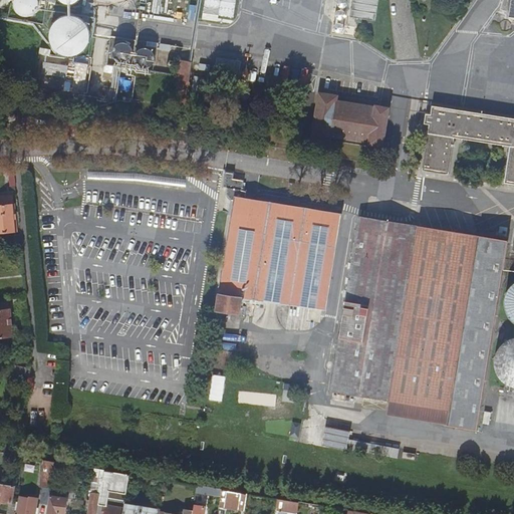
[(67,8),(72,8),(75,7),(78,4),(81,1),(80,0),(56,0),(58,2),(60,5),(64,7),(67,8)]
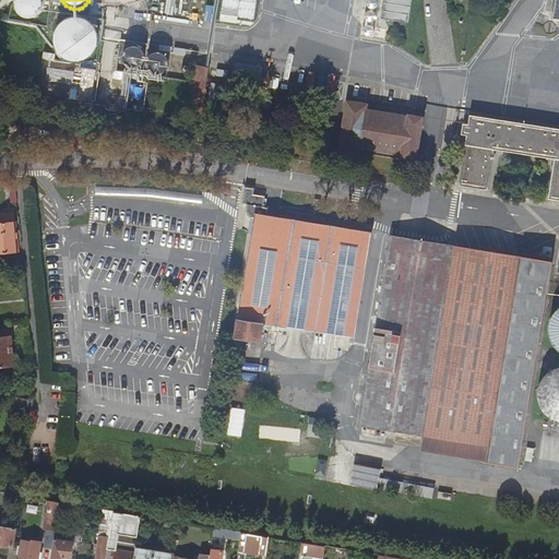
[(63,59),(67,61),(68,62),(72,63),(78,63),(82,63),(86,61),(90,59),(93,56),(96,52),(97,49),(98,46),(98,42),(98,37),(96,33),(95,31),(93,26),(88,24),(85,22),(82,21),(78,20),(73,20),(69,22),(64,23),(61,26),(58,30),(57,33),(55,37),(55,40),(55,45),(56,49),(57,51),(60,56),(63,59)]
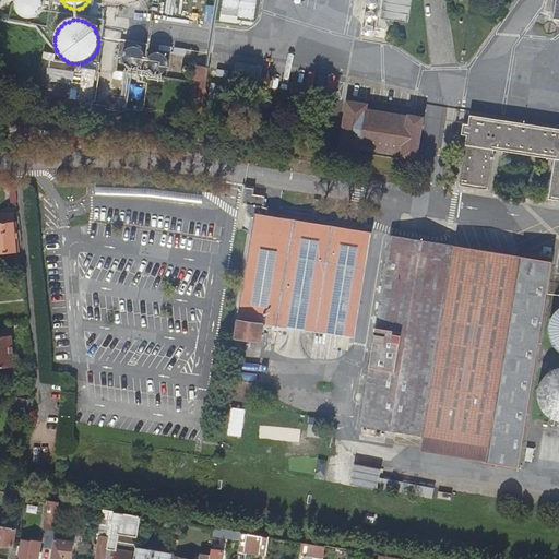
[(546,31),(548,34),(552,33),(555,30),(555,26),(551,24),(547,24),(545,27),(546,31)]
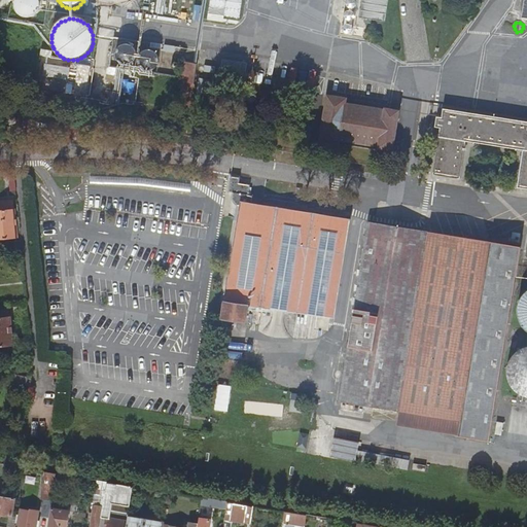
[(184,84),(180,107),(191,109),(198,65),(183,63),(180,83),(184,84)]
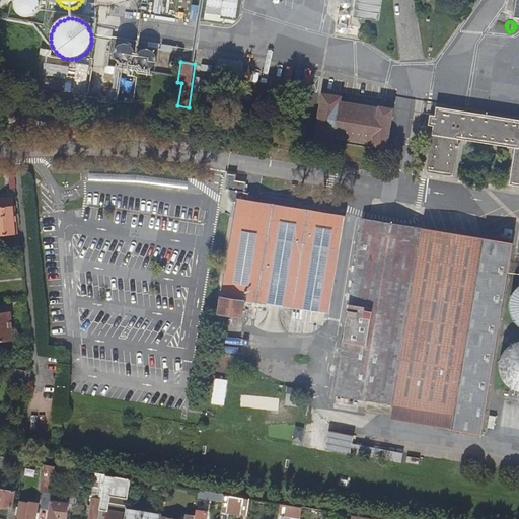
[(255,106),(261,108),(266,107),(270,103),(270,98),(268,93),(263,91),(257,92),(253,96),(253,101),(255,106)]
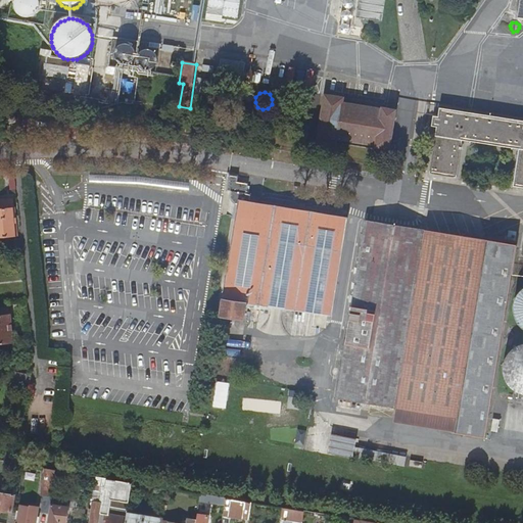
[(341,103),(342,99),(326,96),(319,140),(335,143),(336,138),(376,144),(376,146),(388,148),(394,111),(382,109),(341,103)]
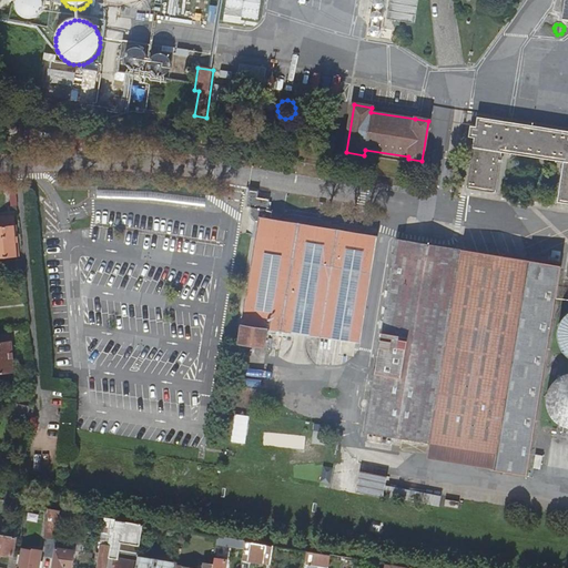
[(567,131),(478,118),(476,128),(470,127),(469,138),(475,139),(467,188),(494,192),(500,152),(563,162),(556,202),(567,203),(567,131)]
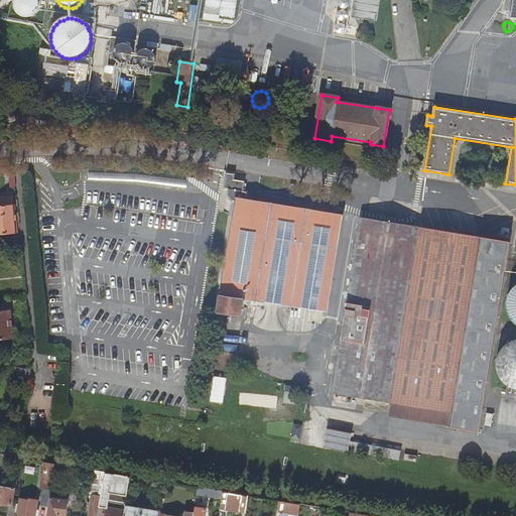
[(170,113),(154,110),(153,119),(168,122),(170,113)]
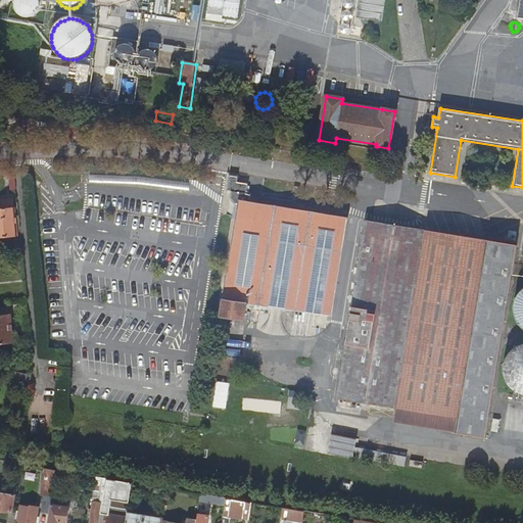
[(0,238),(17,236),(14,200),(0,201),(0,238)]
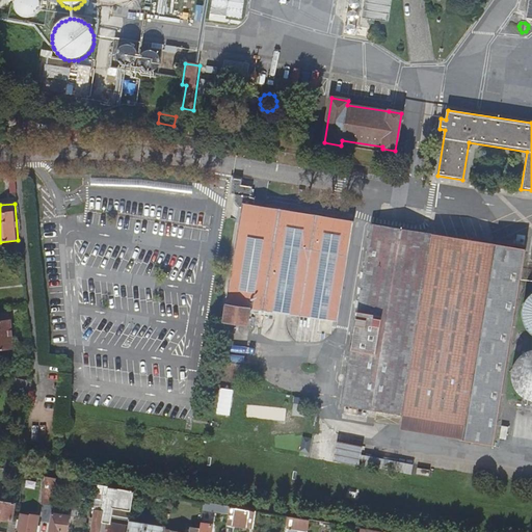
[(247,328),(249,310),(339,322),(354,222),(244,205),(243,209),(228,308),(223,307),(221,325),(247,328)]
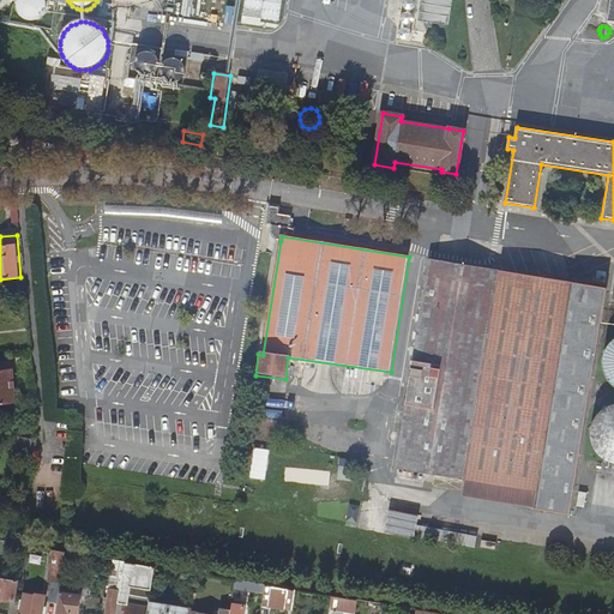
[(607,288),(431,260),(397,468),(535,491),(533,507),(571,513),(607,288)]
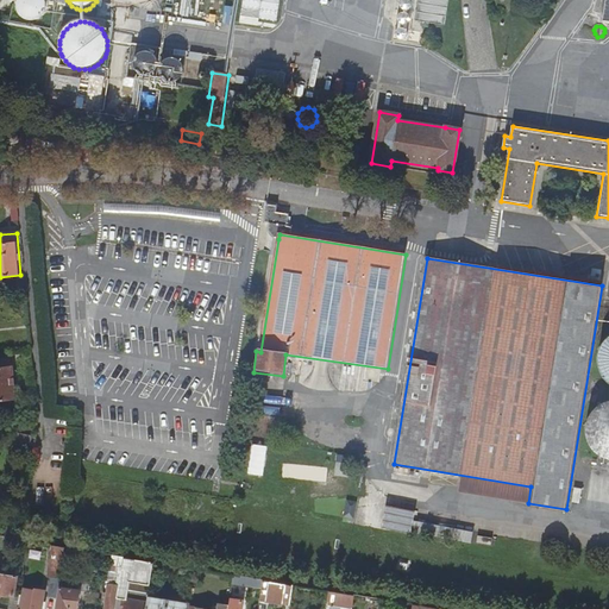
[(608,337),(607,339),(603,344),(600,349),(597,355),(597,360),(597,366),(600,372),(603,378),(607,383),(608,384),(608,337)]
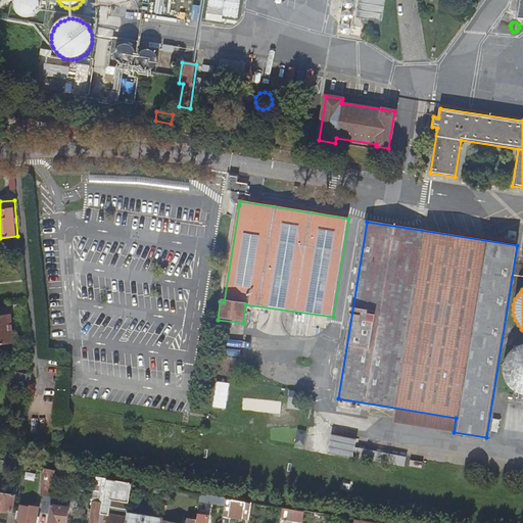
[(0,344),(11,344),(9,308),(0,308),(0,344)]
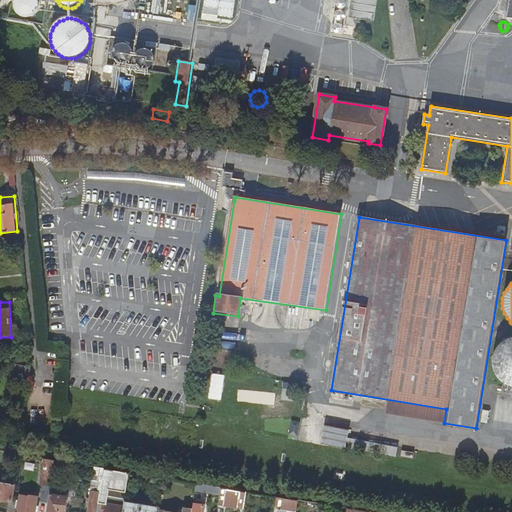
[(511,339),(509,340),(504,342),(500,345),(497,349),(494,354),(492,359),(492,364),(492,369),(494,374),(496,378),(500,382),(504,385),(509,388),(511,388),(511,339)]
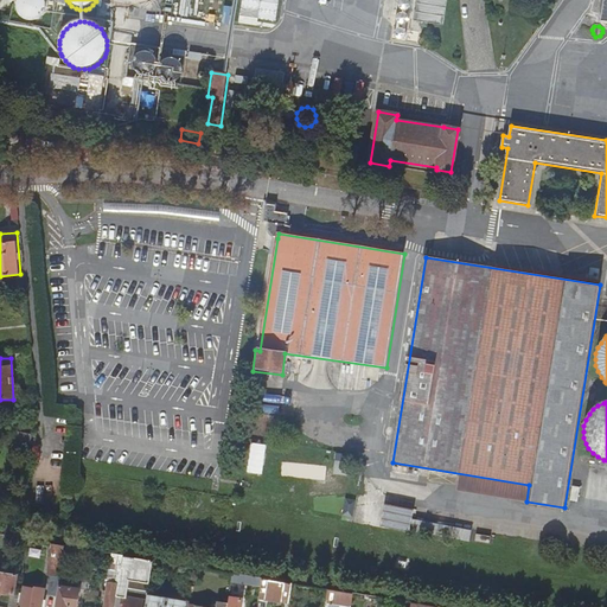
[(23,498),(0,493),(0,500),(21,505),(23,498)]
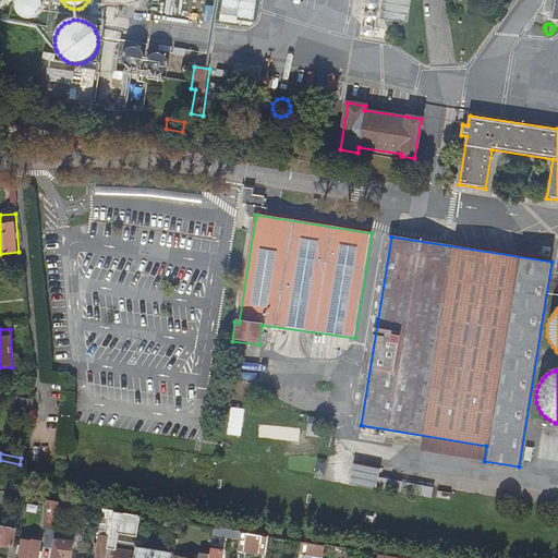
[(52,501),(50,501),(45,530),(47,530),(45,546),(53,548),(55,538),(61,502),(52,501)]
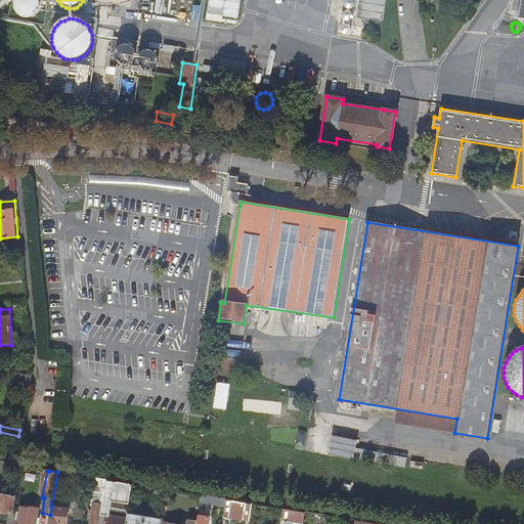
[(107,480),(99,523),(126,523),(128,514),(133,485),(107,480)]
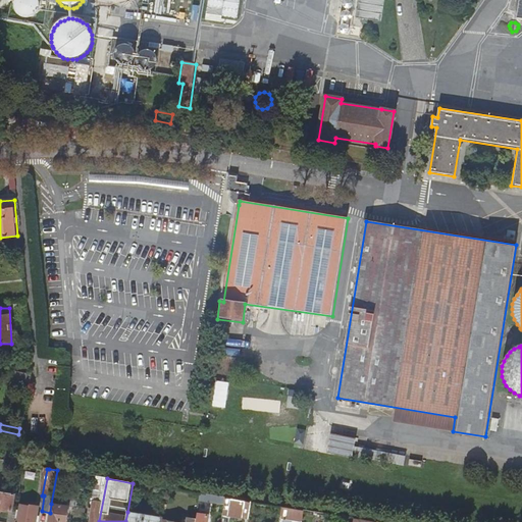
[(9,511),(11,512),(14,494),(0,491),(0,513),(1,514),(1,510),(9,511)]
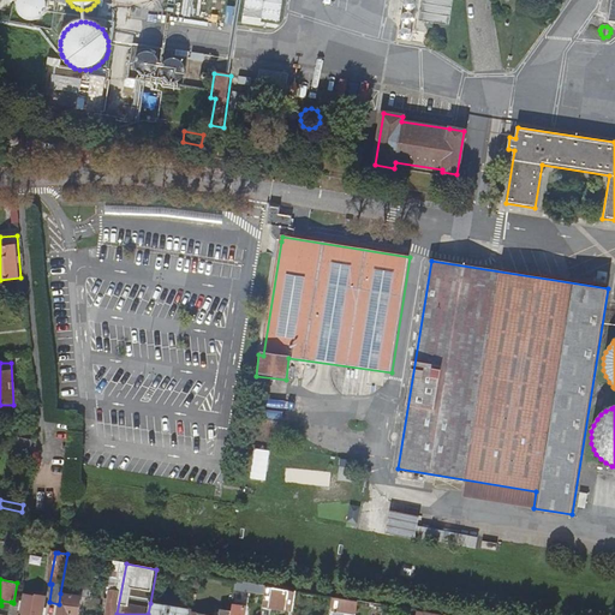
[(237,586),(236,589),(266,595),(267,586),(237,581),(237,586)]
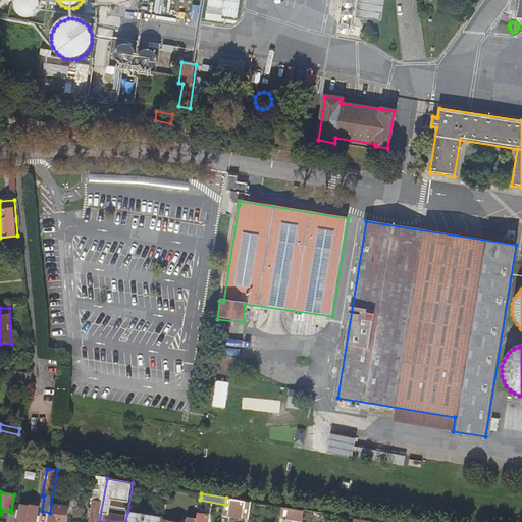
[(249,518),(252,502),(226,498),(225,505),(224,514),(249,518)]
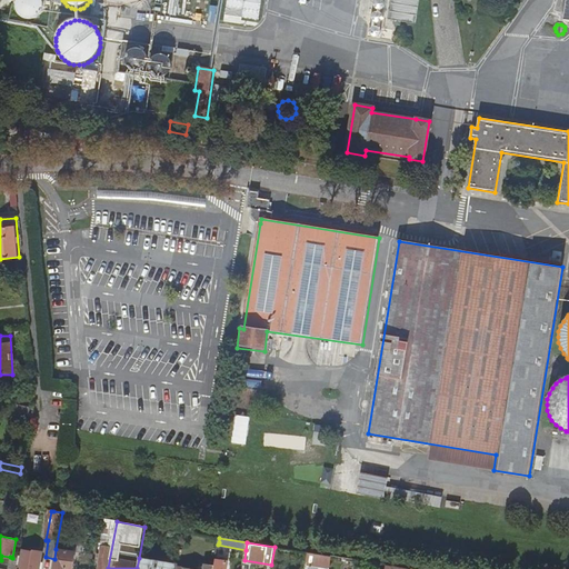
[(55,559),(52,568),(65,568),(67,568),(71,568),(75,552),(73,552),(75,548),(67,547),(66,551),(56,549),(55,559)]
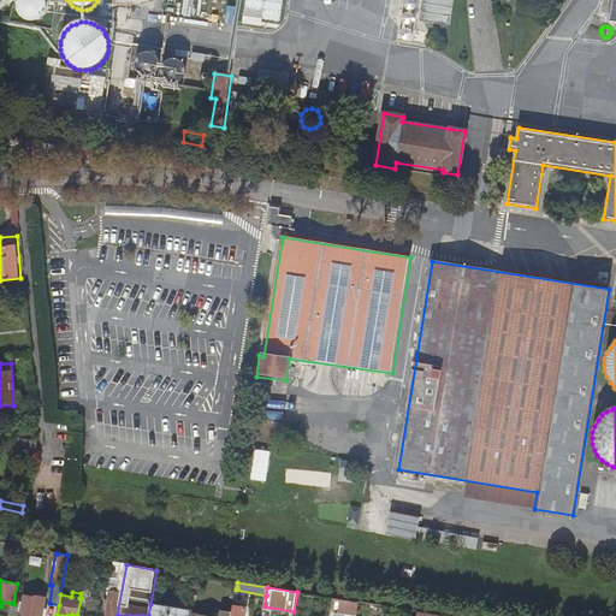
[(116,615),(120,593),(111,592),(106,615),(116,615)]
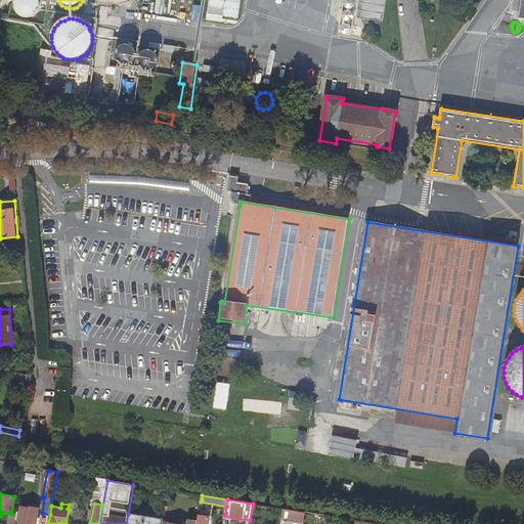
[(16,518),(19,519),(17,523),(36,523),(39,509),(30,508),(30,509),(20,508),(20,510),(18,510),(17,515),(16,518)]
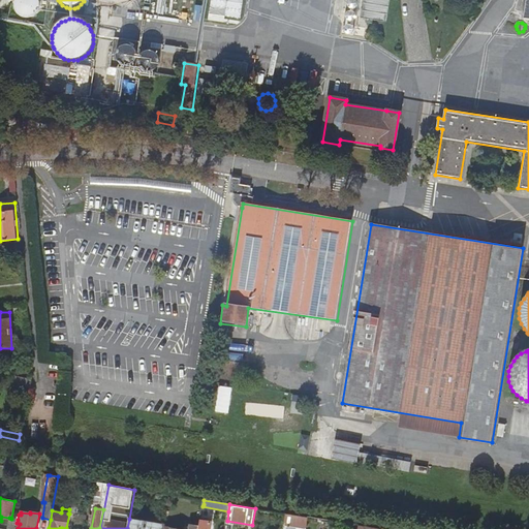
[(308,518),(288,515),(286,514),(284,528),(288,528),(289,526),(306,528),(308,518)]
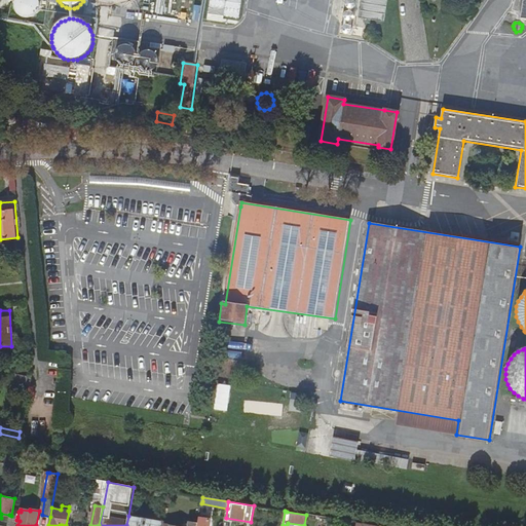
[(11,516),(9,515),(7,525),(15,525),(16,520),(17,517),(11,516)]
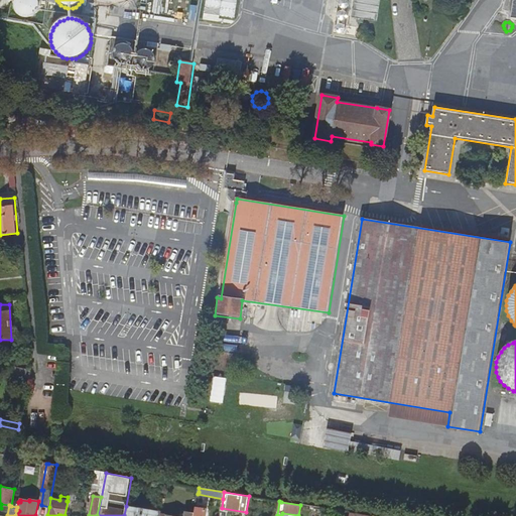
[(126,506),(124,515),(158,515),(159,514),(160,511),(126,506)]
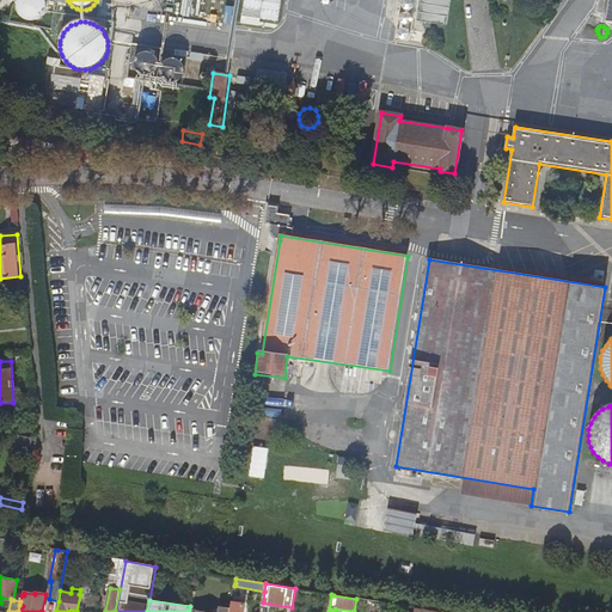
[(243,611),(245,604),(232,601),(231,610),(230,611),(243,611)]
